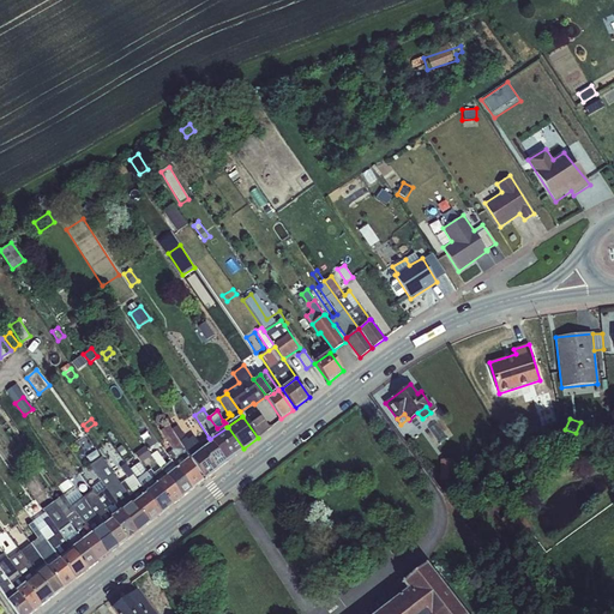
[(188,459),(191,457),(180,443),(172,429),(169,425),(161,431),(173,450),(167,453),(168,456),(176,468),(188,459)]
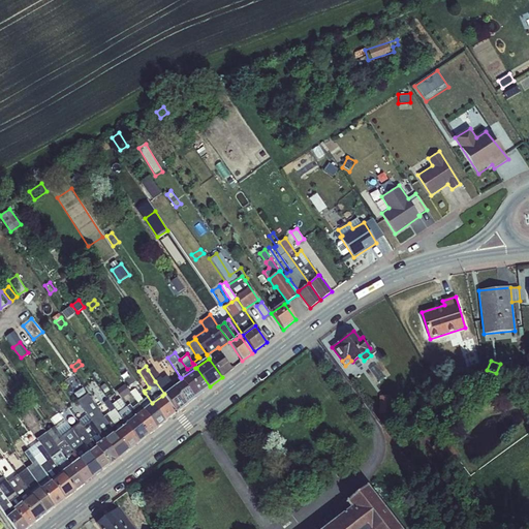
[(155,381),(164,394),(175,386),(174,384),(167,376),(162,379),(153,367),(148,370),(155,381)]
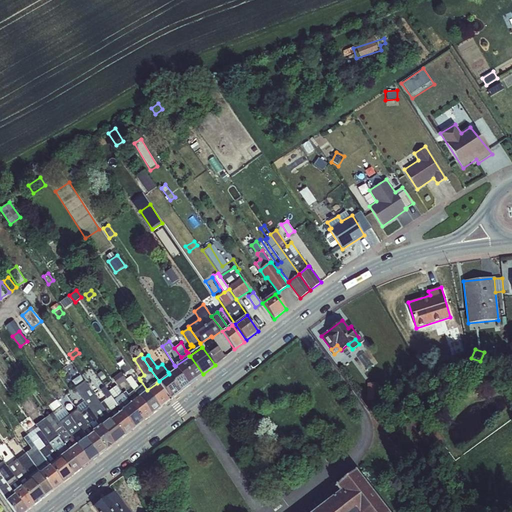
[(177,368),(189,385),(203,374),(190,356),(175,366),(177,368)]
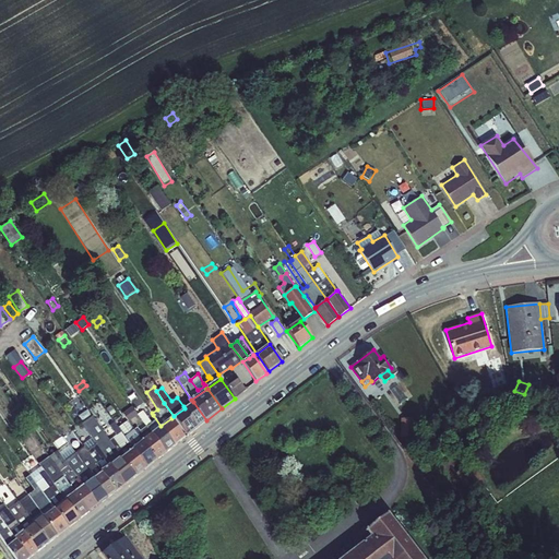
[(69,404),(74,412),(82,406),(76,399),(69,404)]
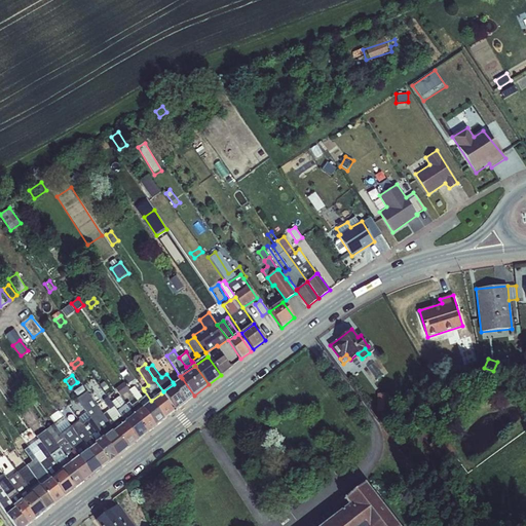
[(173,382),(174,384),(182,378),(180,376),(173,382)]
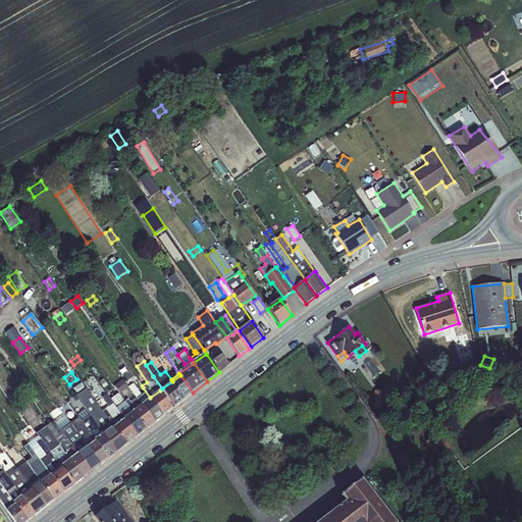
[(172,381),(162,388),(174,406),(175,406),(193,393),(180,375),(172,381)]
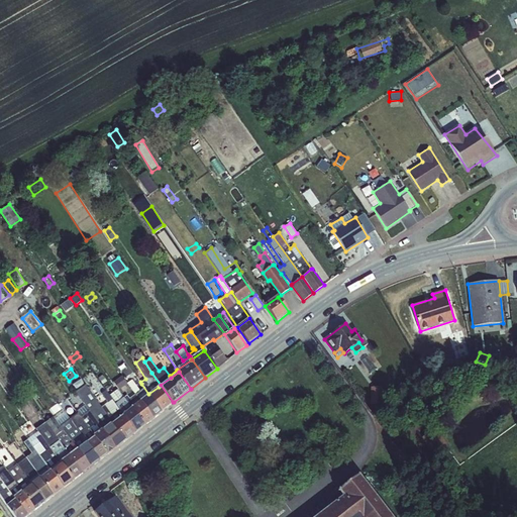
[(135,394),(140,401),(148,394),(141,384),(137,387),(128,374),(123,377),(127,384),(135,394)]
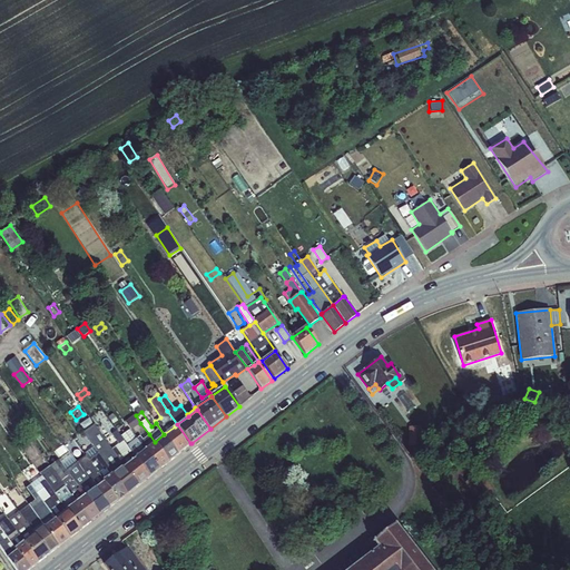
[(130,429),(145,450),(155,442),(149,434),(143,440),(134,428),(140,423),(136,415),(135,413),(125,421),(130,429)]
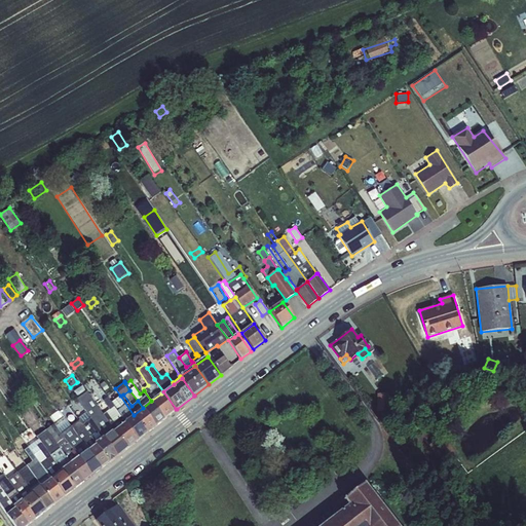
[(76,399),(87,414),(92,410),(105,427),(107,426),(100,416),(103,415),(85,391),(76,399)]
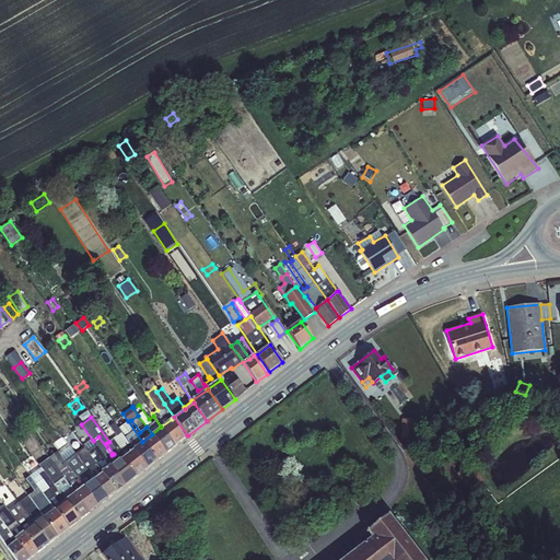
[(161,427),(175,445),(187,435),(174,417),(172,419),(161,427)]
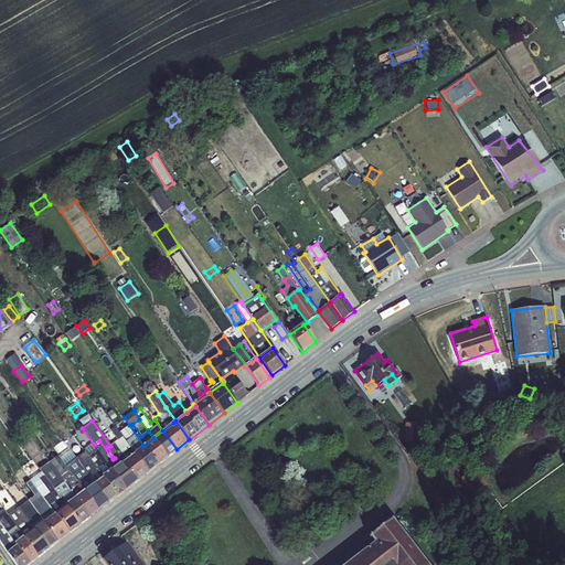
[(119,433),(134,454),(144,446),(129,425),(119,433)]
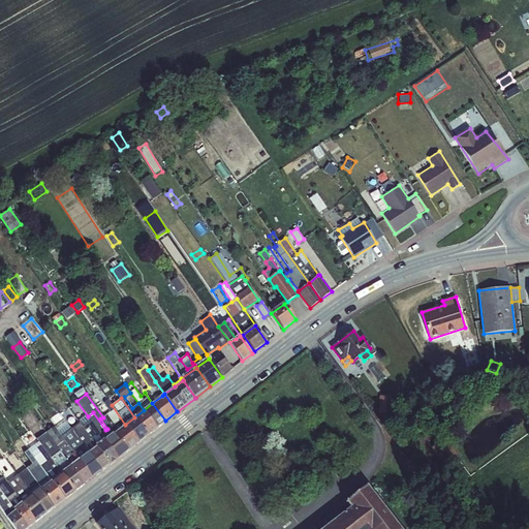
[(103,417),(116,433),(126,425),(125,425),(112,405),(109,399),(103,403),(111,412),(106,414),(103,417)]
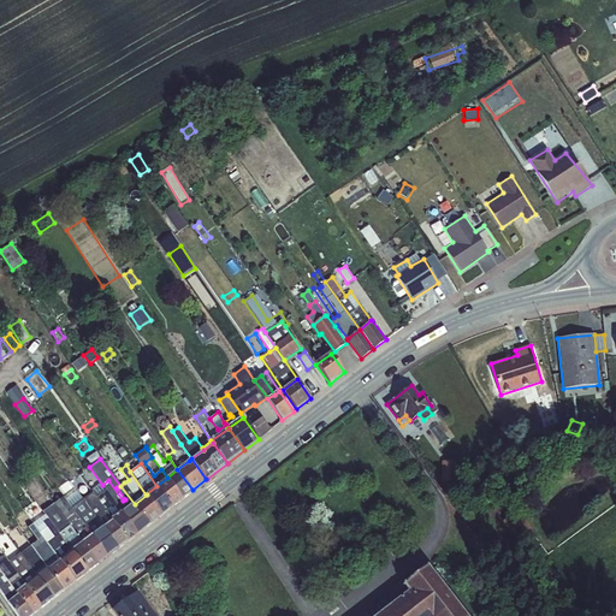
[(193,490),(177,469),(167,478),(182,498),(193,490)]
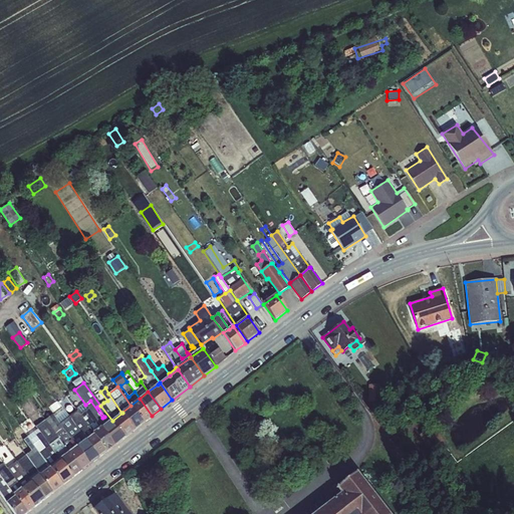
[(45,399),(47,402),(54,397),(52,394),(45,399)]
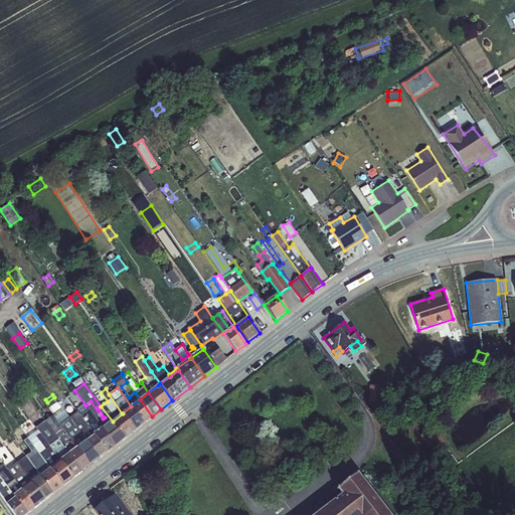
[(131,406),(144,422),(152,416),(140,399),(131,406)]
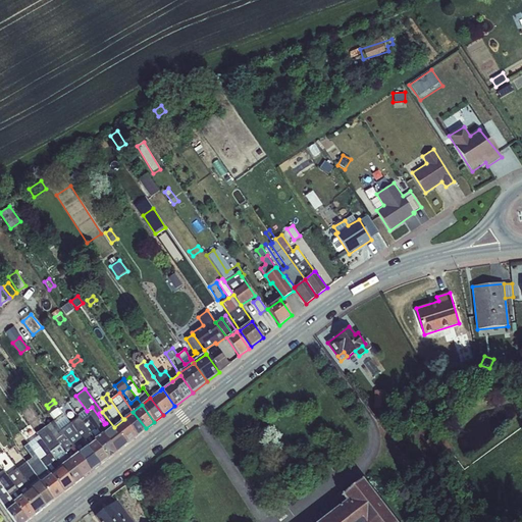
[(50,412),(56,420),(64,414),(58,406),(50,412)]
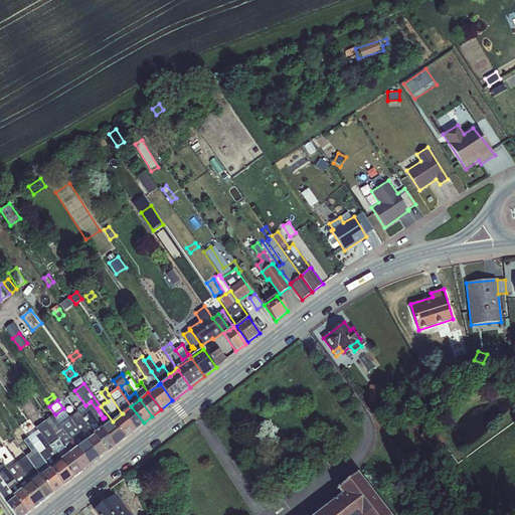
[(96,419),(102,427),(103,428),(113,421),(101,406),(98,407),(105,417),(103,418),(91,401),(86,405),(96,419)]
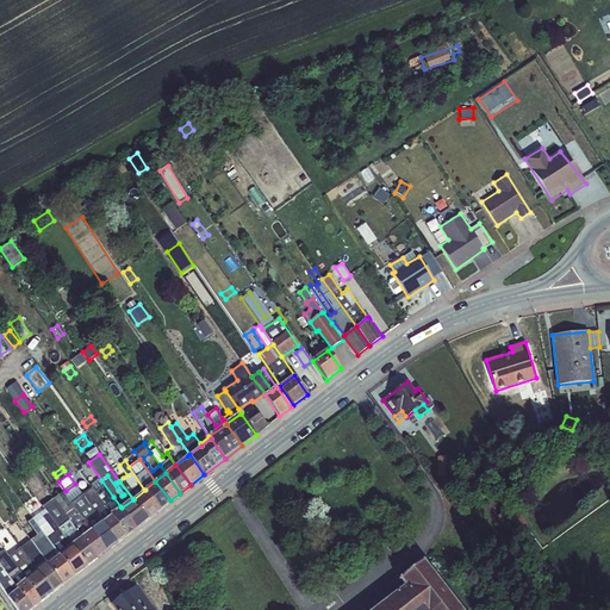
[(145,490),(160,510),(170,500),(155,481),(144,490),(145,490)]
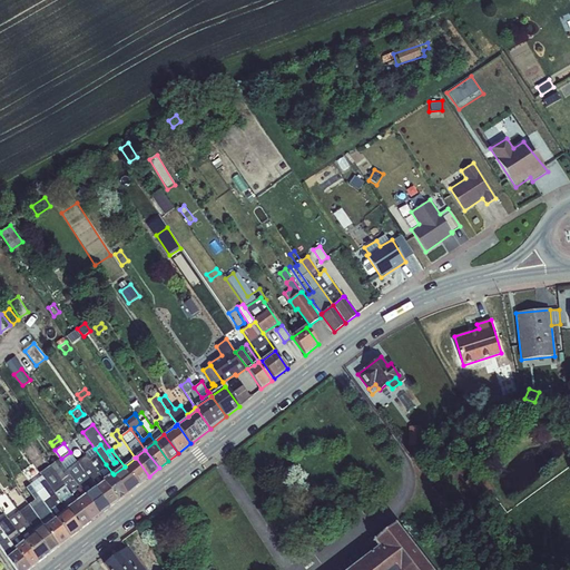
[(85,455),(104,480),(112,473),(106,464),(104,467),(92,451),(85,455)]
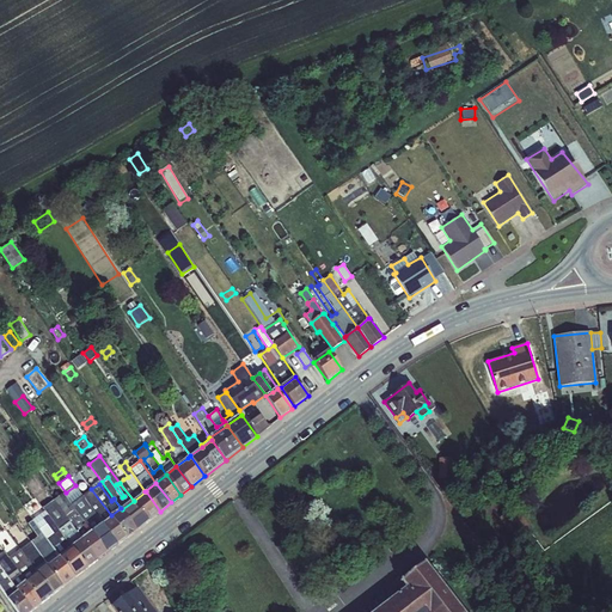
[(83,496),(85,501),(102,525),(111,518),(111,515),(91,489),(83,496)]
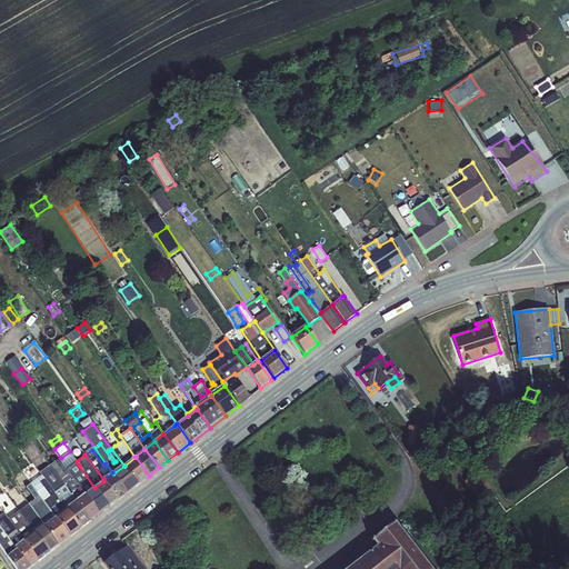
[(149,476),(136,457),(125,466),(138,483),(149,476)]
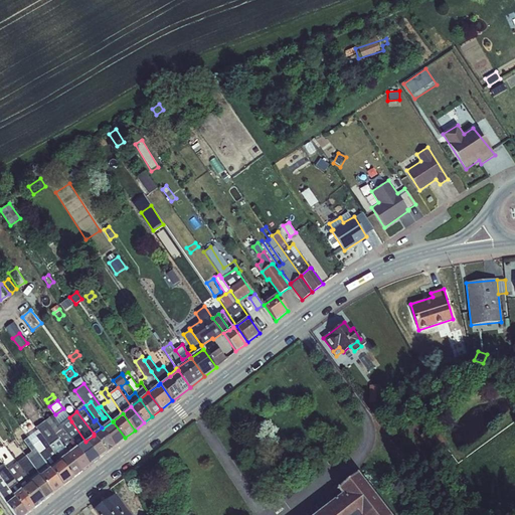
[(45,421),(68,454),(69,454),(77,448),(62,427),(53,415),(45,421)]
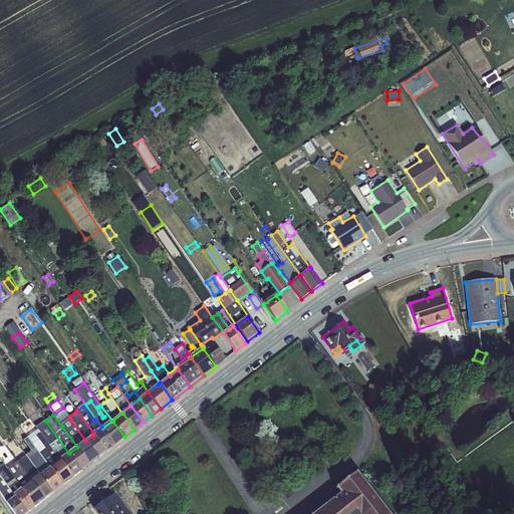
[(38,429),(60,460),(68,453),(45,421),(36,427),(38,429)]
